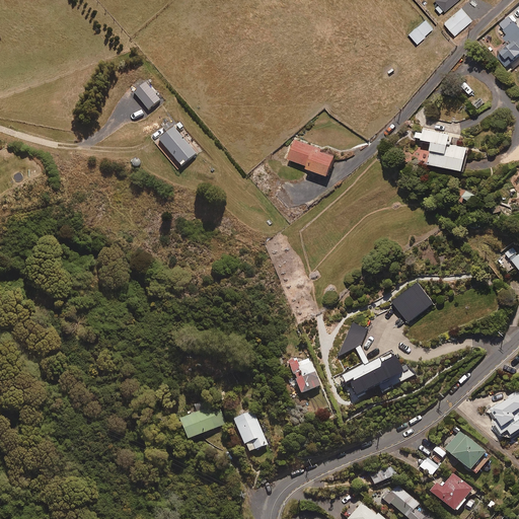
[(435,0),(445,11),(458,0),(435,0)]
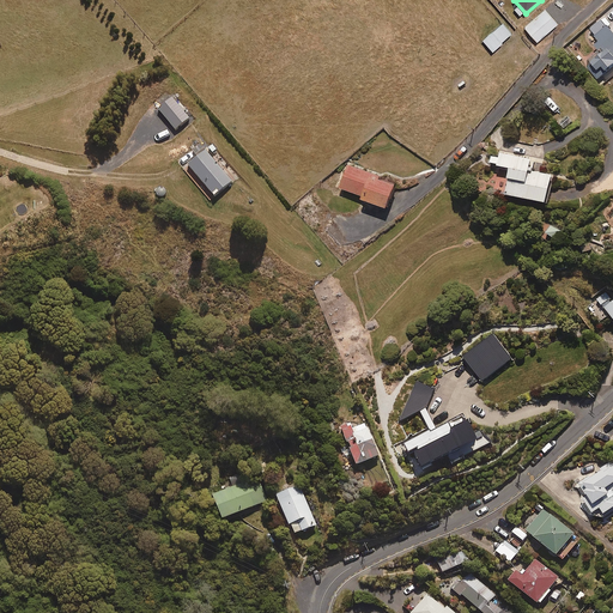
[(538,42),(558,24),(545,10),(525,28),(538,42)]
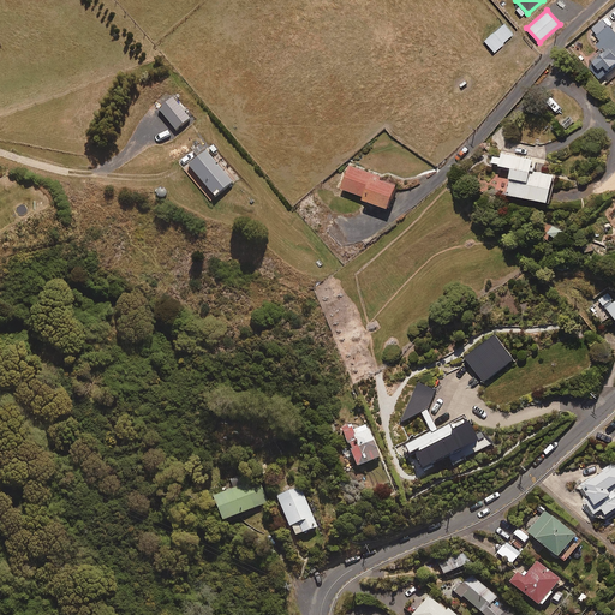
[(614,34),(610,28),(614,25),(608,19),(592,33),(603,45),(595,52),(597,55),(586,65),(604,85),(614,78),(611,75),(614,71),(614,34)]
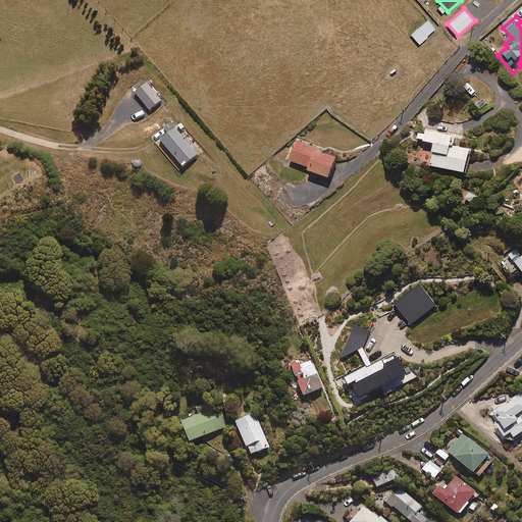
[(426,37),(435,30),(428,20),(419,28),(426,37)]
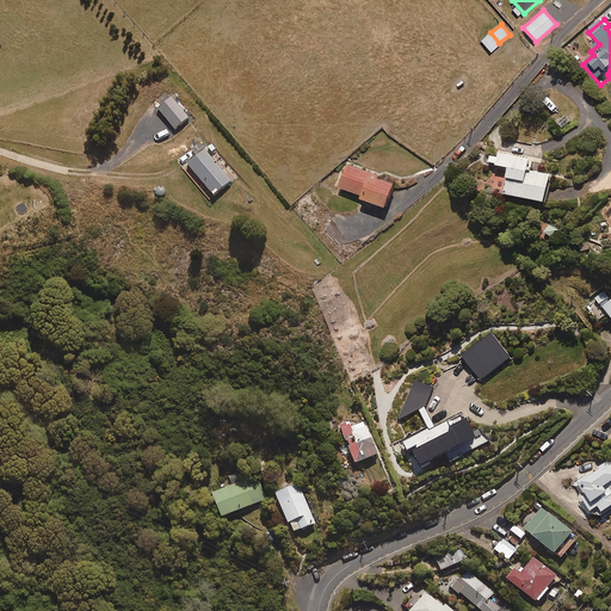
[(176,130),(189,118),(172,99),(159,112),(176,130)]
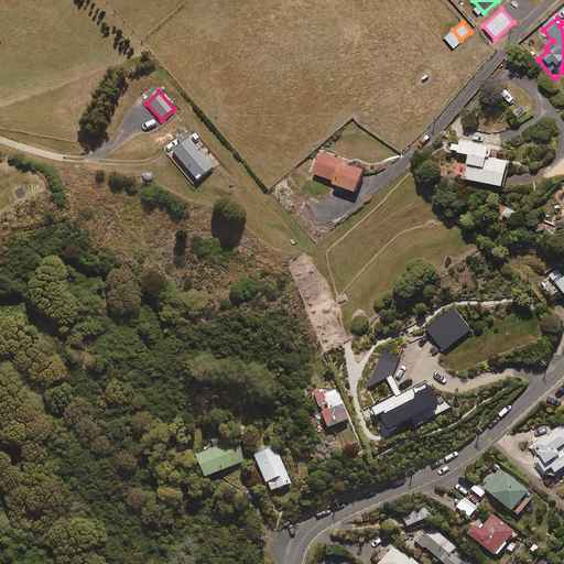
[(197,183),(214,170),(190,141),(183,147),(173,154),(197,183)]
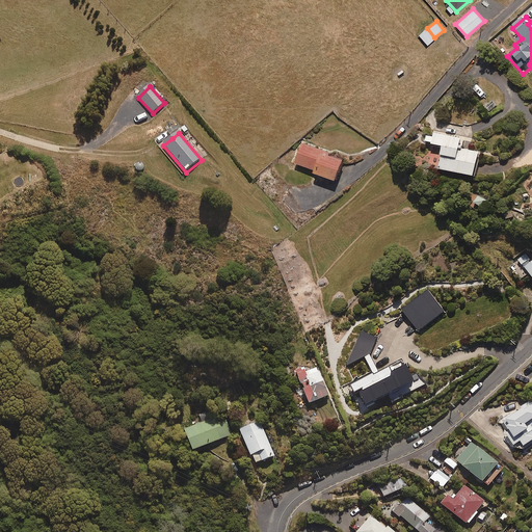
[(460,150),(462,140),(433,135),(431,145),(442,148),(436,173),(475,180),(480,154),(460,150)]
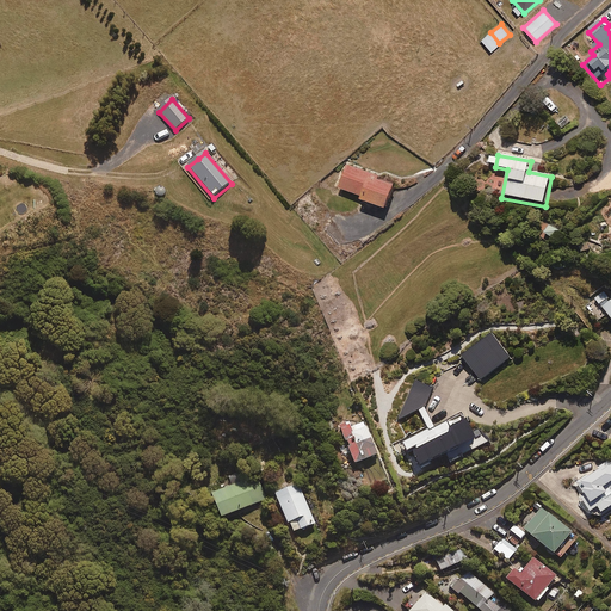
[(377,183),(380,178),(349,167),(340,190),(364,198),(362,203),(387,213),(396,189),(377,183)]
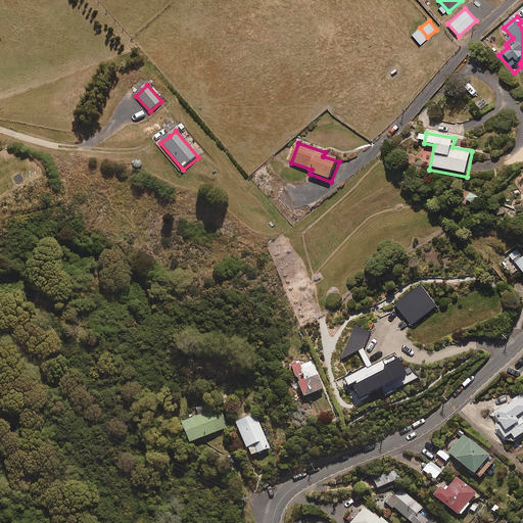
[(522,256),(522,257),(516,249),(508,256),(513,263),(506,268),(513,276),(521,270),(522,273),(522,256)]
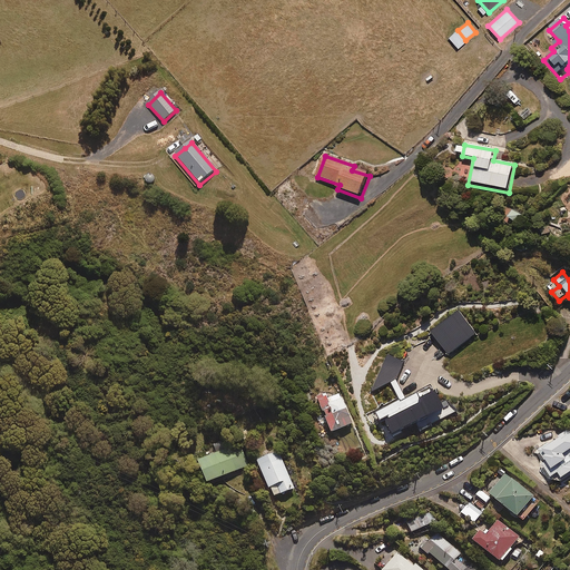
[(450,353),(477,332),(458,308),(431,331),(450,353)]
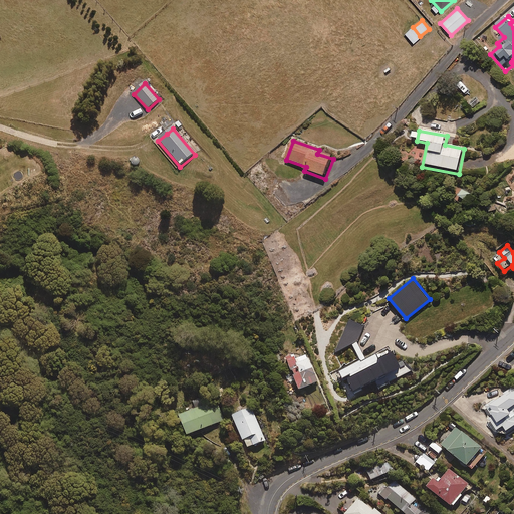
[(349,318),(335,352),(336,354),(351,346),(358,359),(330,374),(335,384),(343,379),(347,388),(350,386),(353,392),(373,380),(377,389),(410,371),(404,360),(399,362),(392,349),(378,356),(376,353),(365,359),(356,342),(364,325),(349,318)]
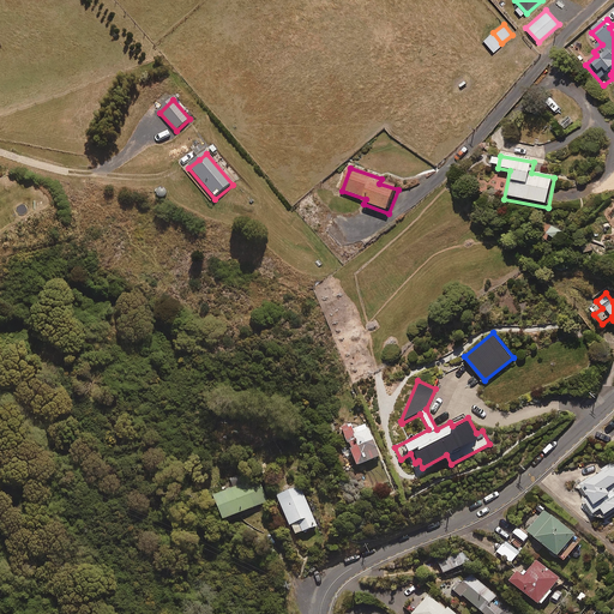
[(366,422),(354,428),(351,422),(341,427),(357,464),(380,455),(366,422)]
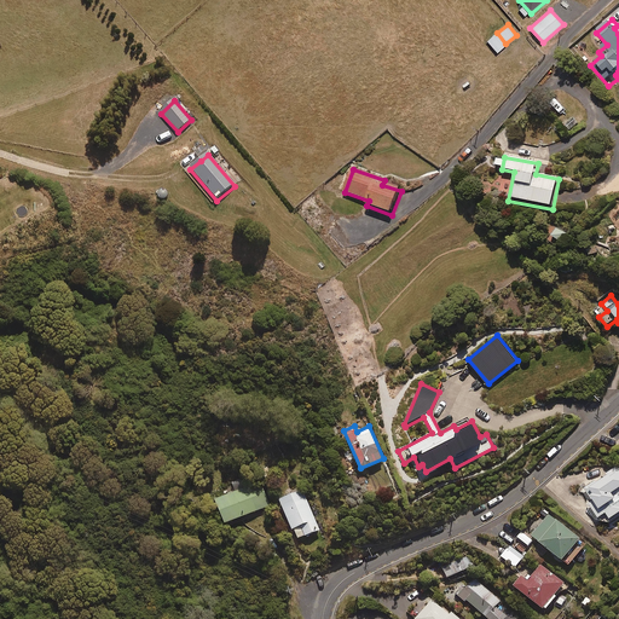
[(618,464),(618,463),(580,492),(591,505),(589,507),(597,519),(608,519),(618,509),(618,464)]
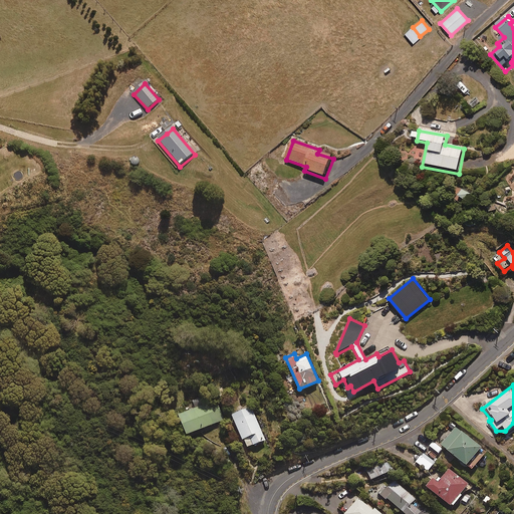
[(213,401),(204,404),(201,398),(184,404),(187,410),(179,413),(186,433),(220,420),(213,401)]
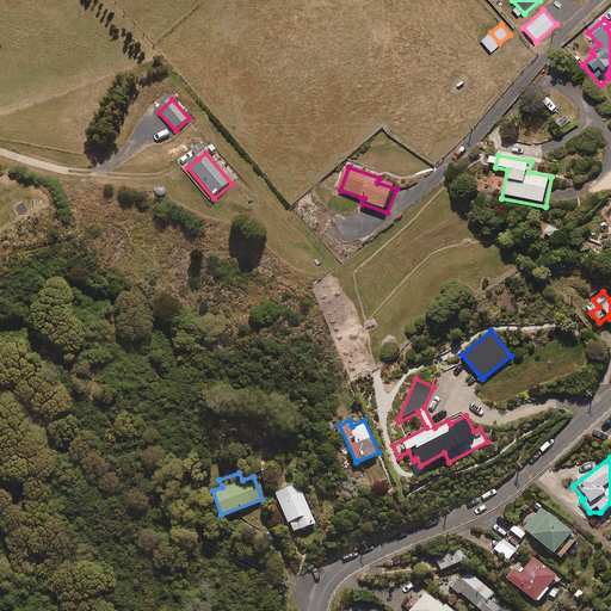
[(292,531),(315,522),(298,481),(276,491),(292,531)]
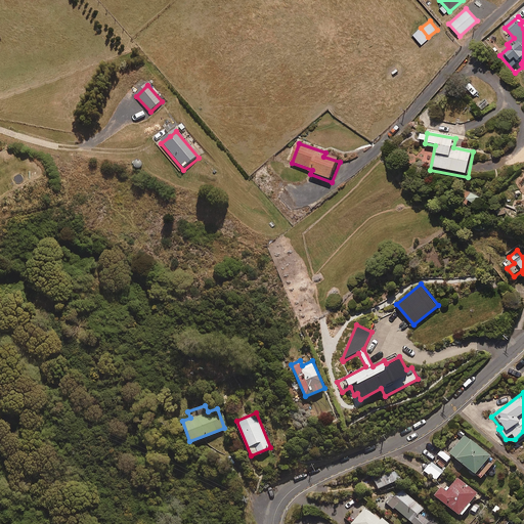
[(481,478),(496,459),(464,434),(449,452),(481,478)]
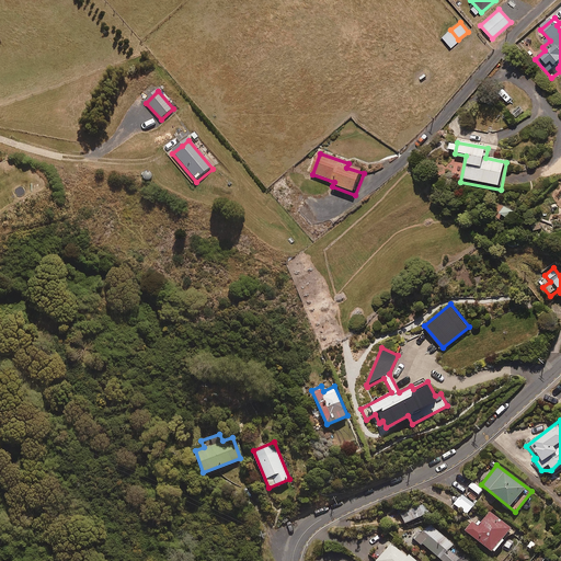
[(467,514),(474,504),(461,493),(454,503),(467,514)]
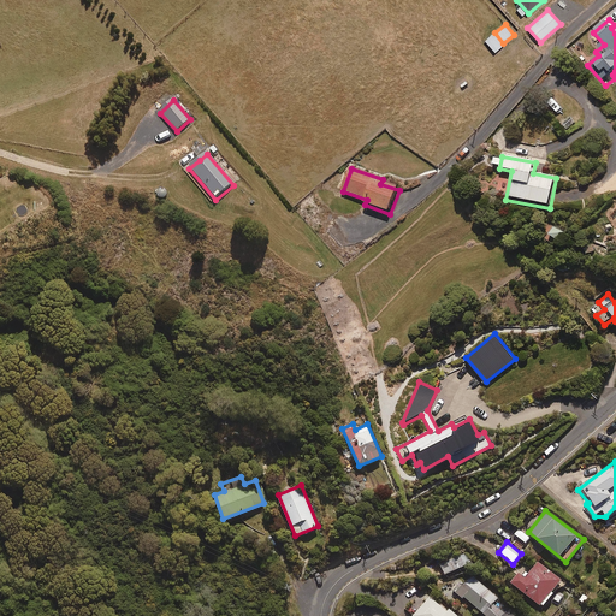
[(445,574),(467,564),(462,554),(440,563),(445,574)]
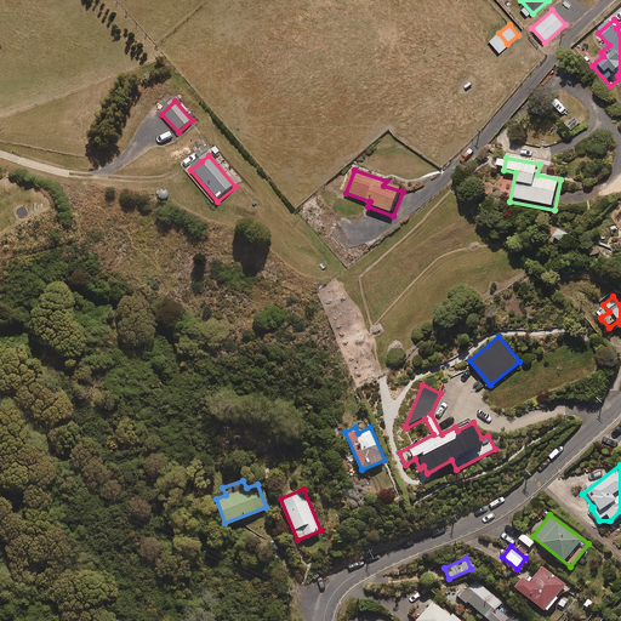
[(547,611),(567,585),(542,565),(535,575),(528,569),(514,586),(547,611)]
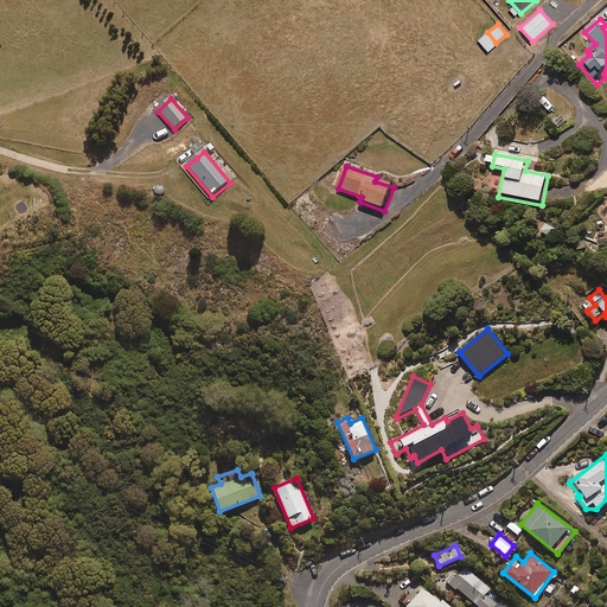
[(491,588),(461,563),(446,581),(455,589),(457,588),(479,606),(492,606),(496,604),(485,594),(491,588)]
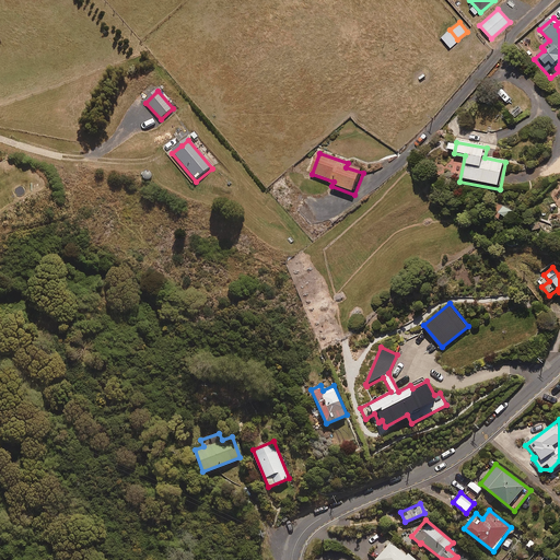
[(417,559),(408,552),(406,555),(391,541),(375,559),(417,559)]
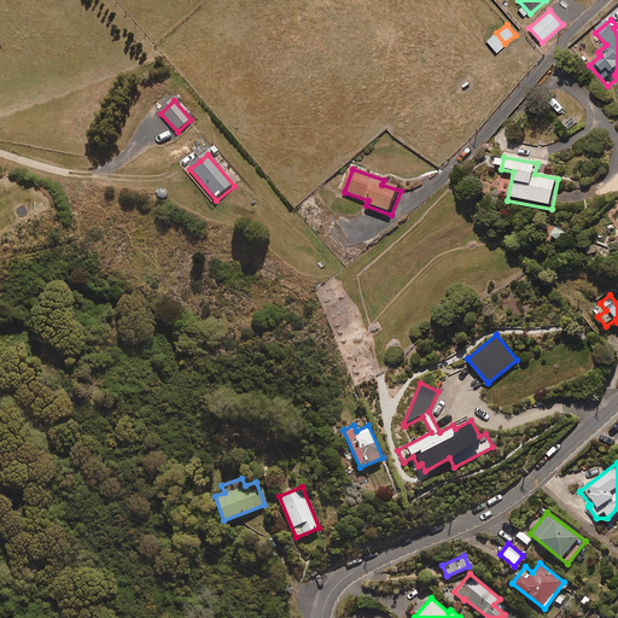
All buildings are outlined.
